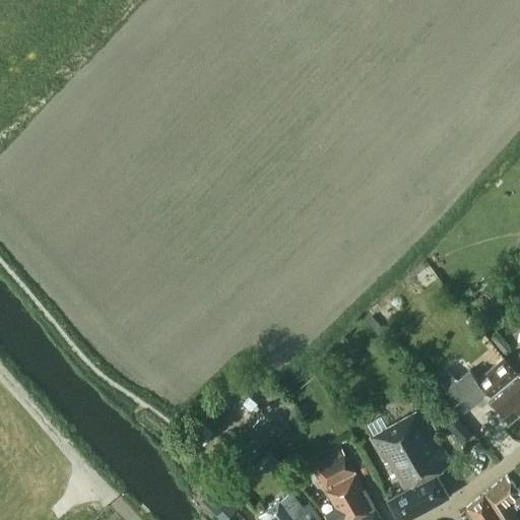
[(492,338),(504,352),(511,346),(499,332),(492,338)]
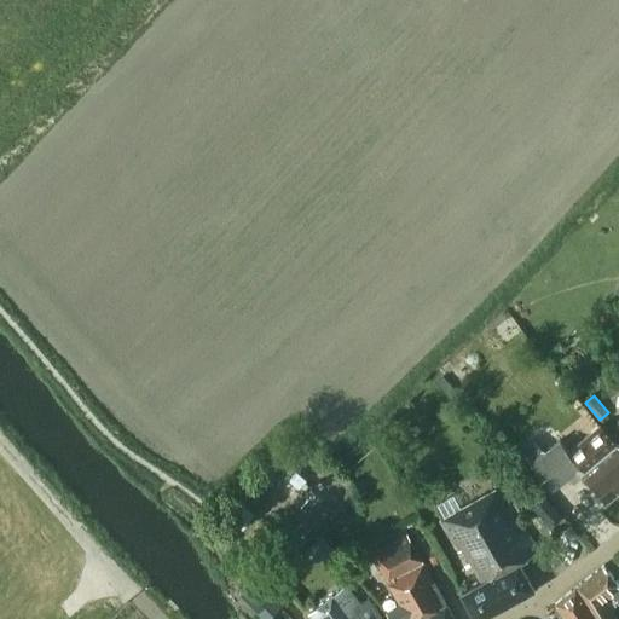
[(605,502),(618,489),(618,446),(615,444),(601,426),(570,452),(560,440),(545,452),(531,463),(553,490),(577,469),(605,502)]
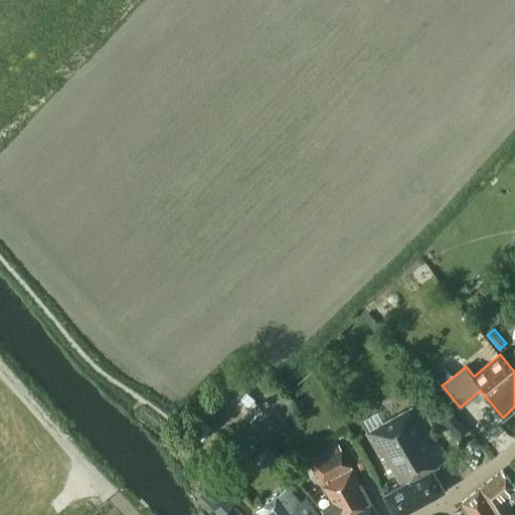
[(433,374),(442,385),(454,376),(445,365),(433,374)]
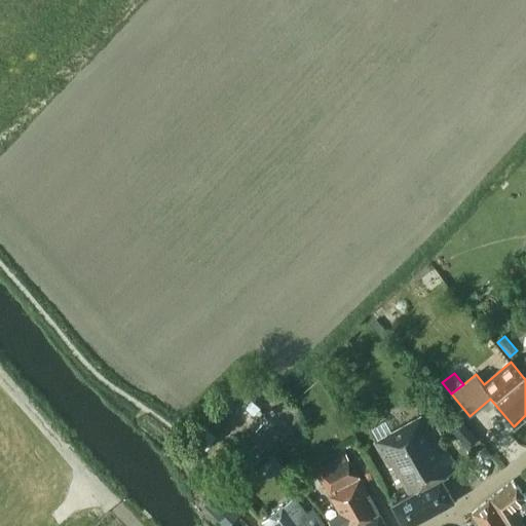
[(277,401),(270,408),(255,390),(230,411),(259,443),(271,431),(278,440),(296,424),(289,416),(290,415),(277,401)]
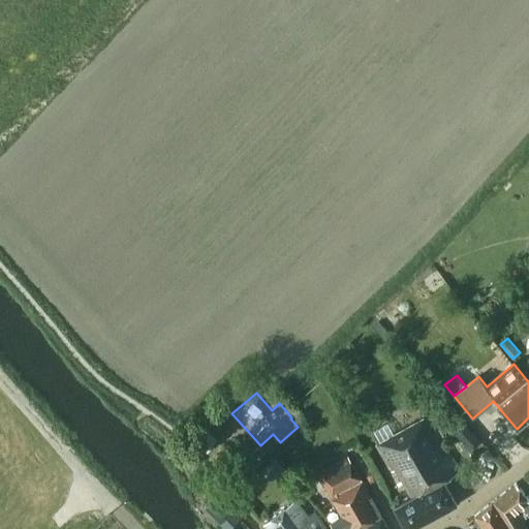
[(408,528),(456,503),(443,479),(459,471),(427,416),(377,444),(392,471),(396,469),(412,498),(395,506),(407,528),(408,528)]
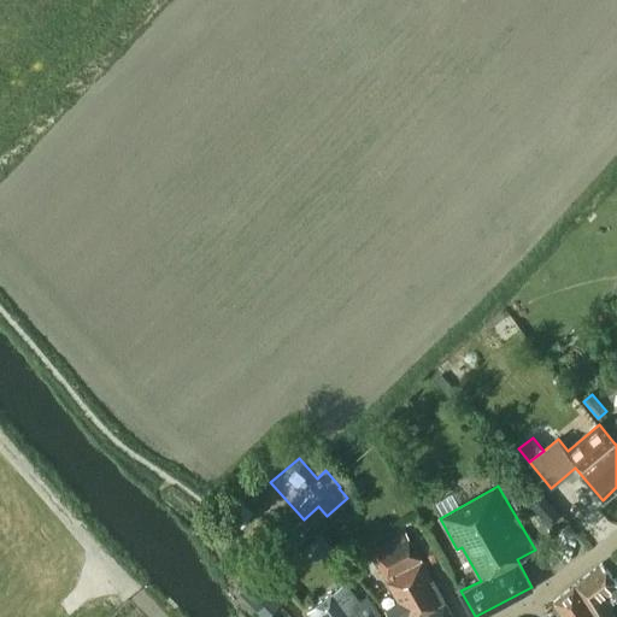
[(570,522),(554,530),(560,544),(576,535),(570,522)]
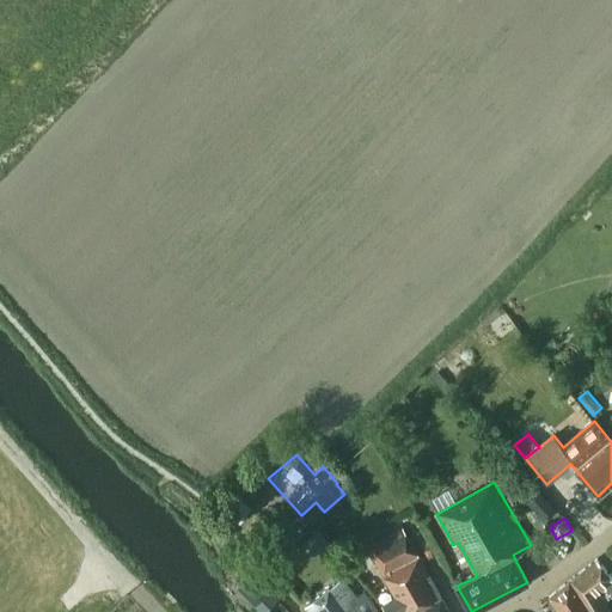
[(318,530),(312,534),(319,544),(325,539),(318,530)]
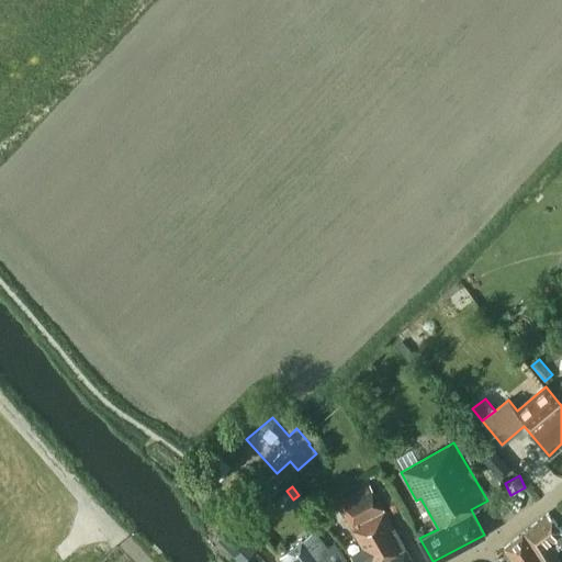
[(385,513),(370,486),(337,505),(363,549),(351,555),(353,561),(412,561),(384,513),(385,513)]
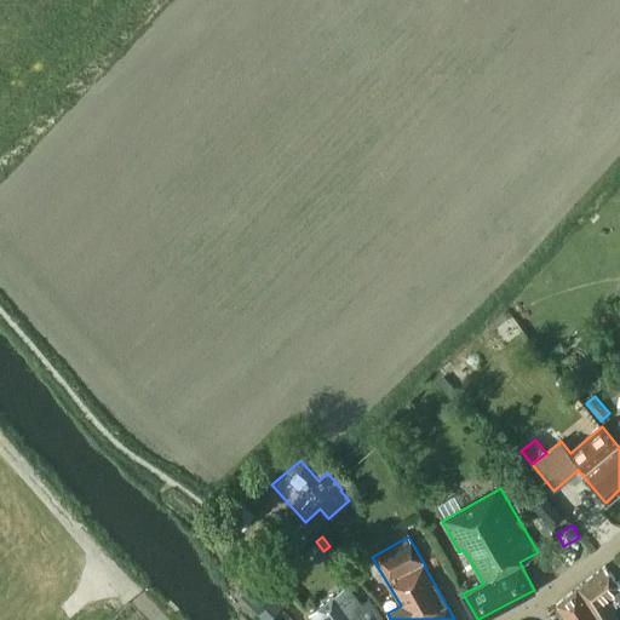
[(619,585),(604,566),(578,587),(597,619),(616,619),(610,609),(619,601),(619,585)]
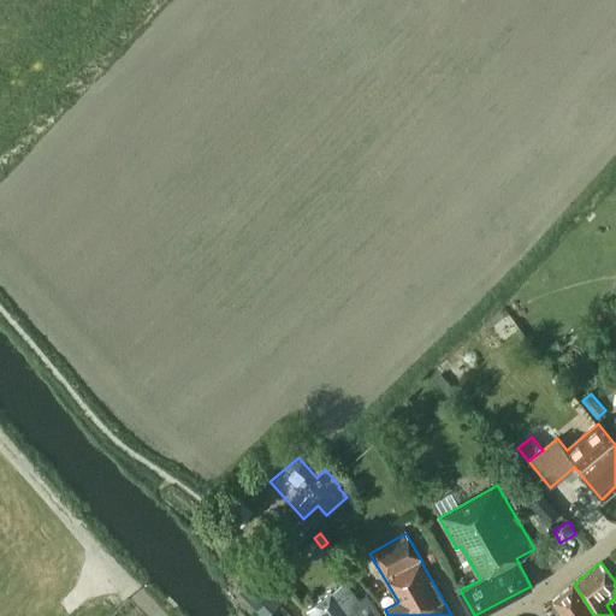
[(267,615),(282,604),(253,575),(237,590),(262,615),(267,615)]
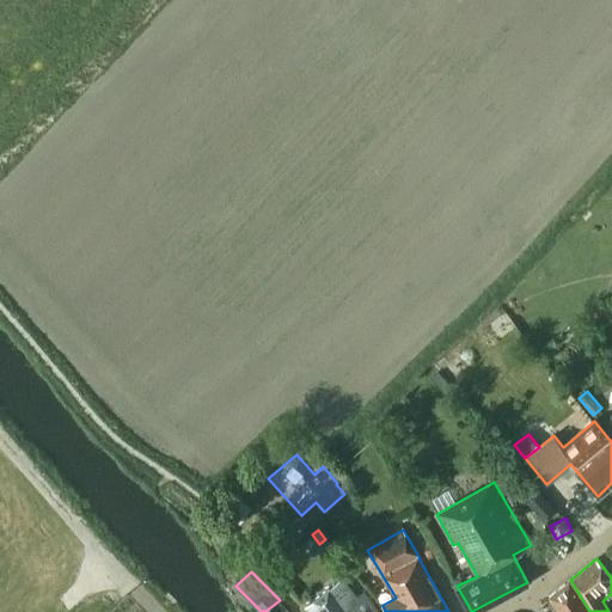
[(342,577),(305,606),(308,611),(373,611),(379,609),(365,588),(355,595),(342,577)]
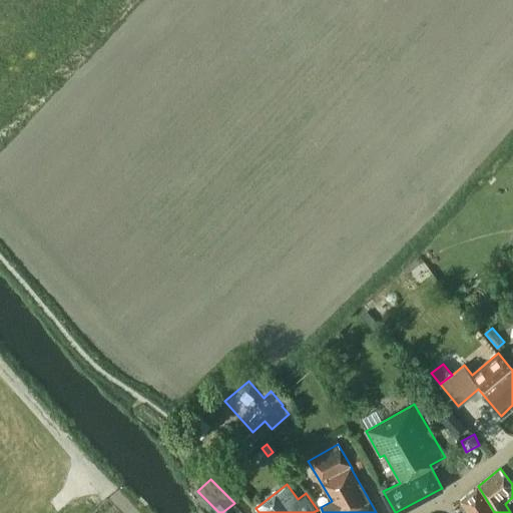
[(494,512),(478,486),(460,500),(468,512),(494,512)]
